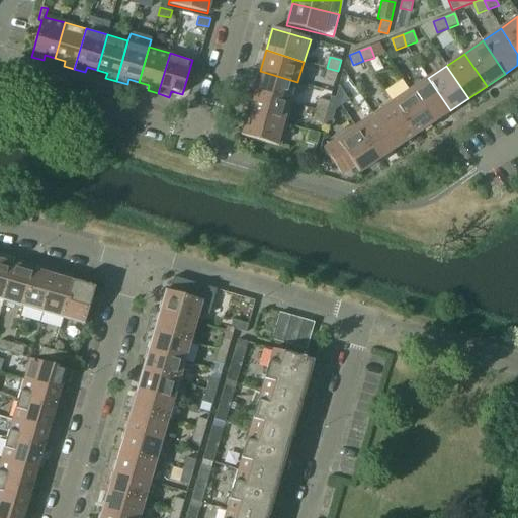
[(338,71),(327,68),(324,79),(335,82),(338,71)]
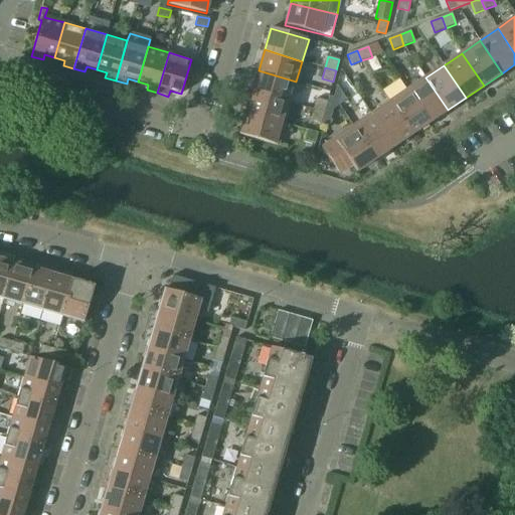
[(259,70),(252,92),(290,103),(296,81),(259,70)]
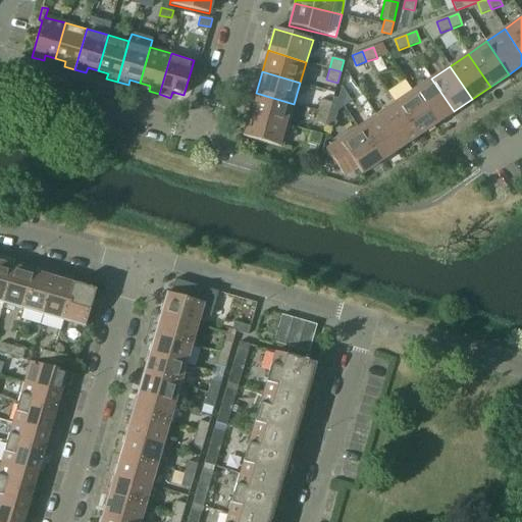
[(431,79),(413,91),(435,124),(454,111),(431,79)]
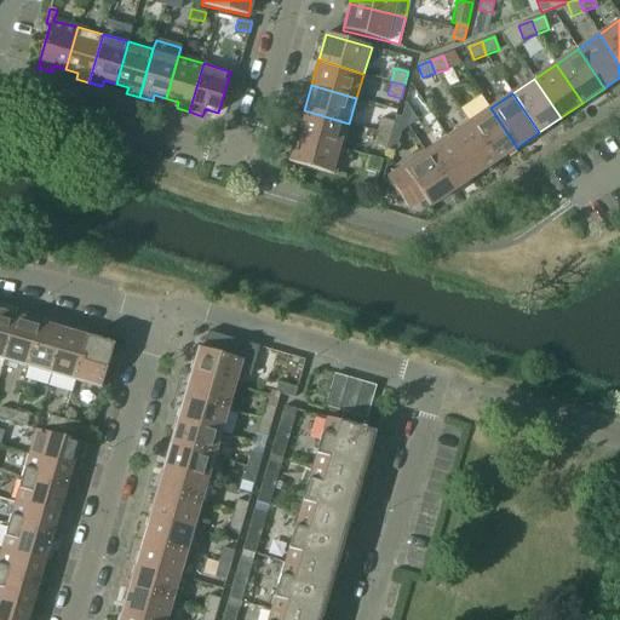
[(406,104),(402,116),(408,127),(418,121),(406,104)]
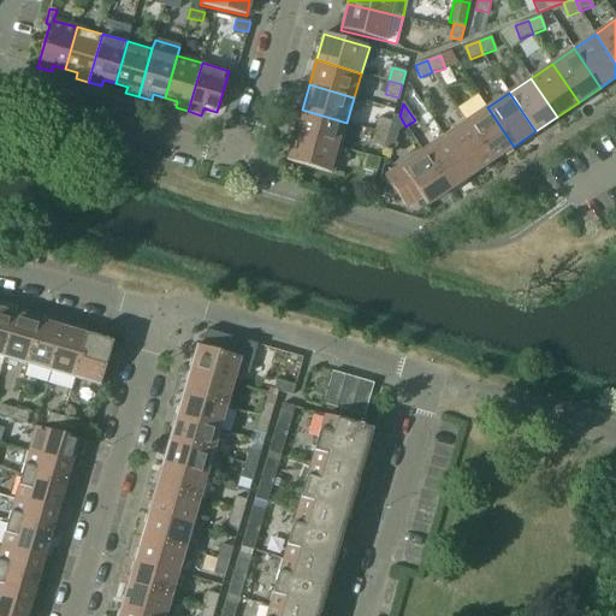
[(487,107),(466,122),(492,161),(514,147),(487,107)]
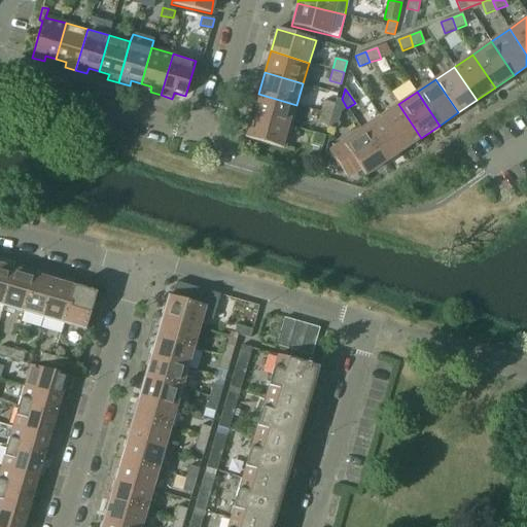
[(258,94),(252,114),(290,126),(296,105),(258,94)]
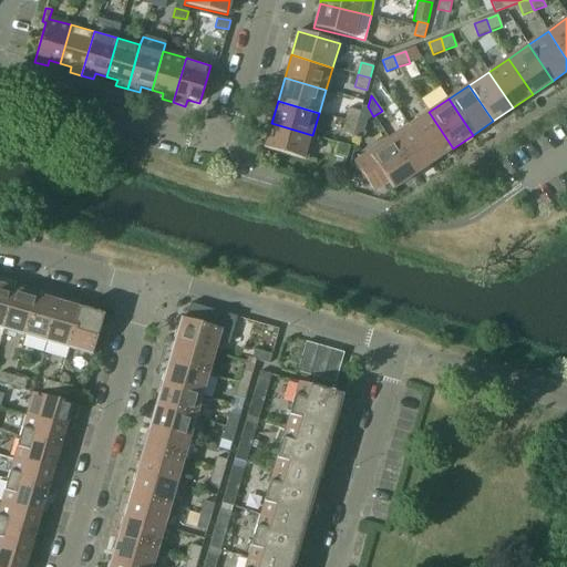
[(360,112),(359,119),(367,121),(373,116),(368,106),(362,105),(360,112)]
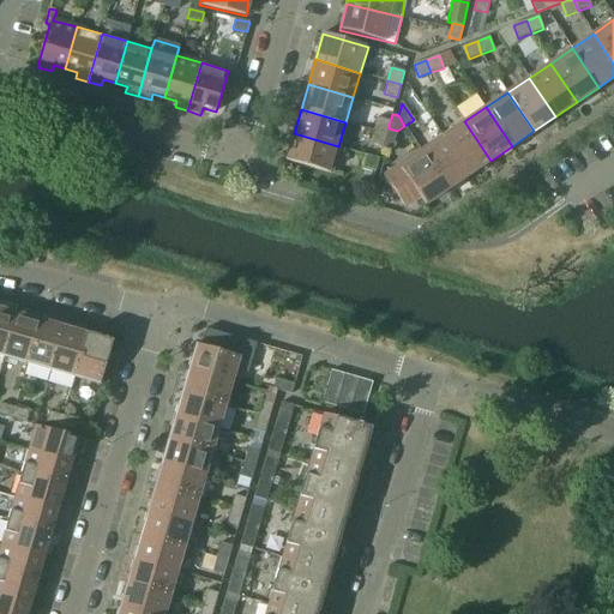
[(377,118),(373,130),(386,134),(389,128),(390,121),(377,118)]
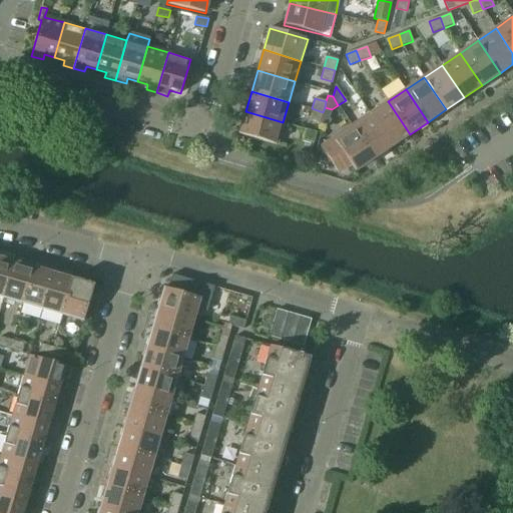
[(388,101),(370,114),(392,146),(410,134),(388,101)]
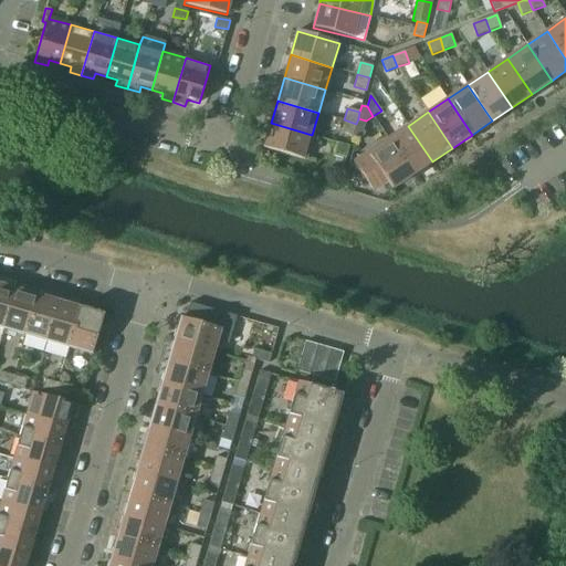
[(356,124),(344,119),(341,132),(353,136),(356,124)]
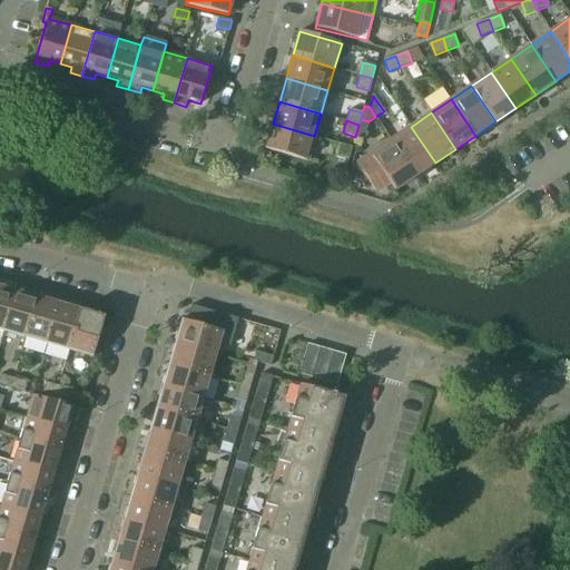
[(314,136),(273,124),(265,148),(307,160),(314,136)]
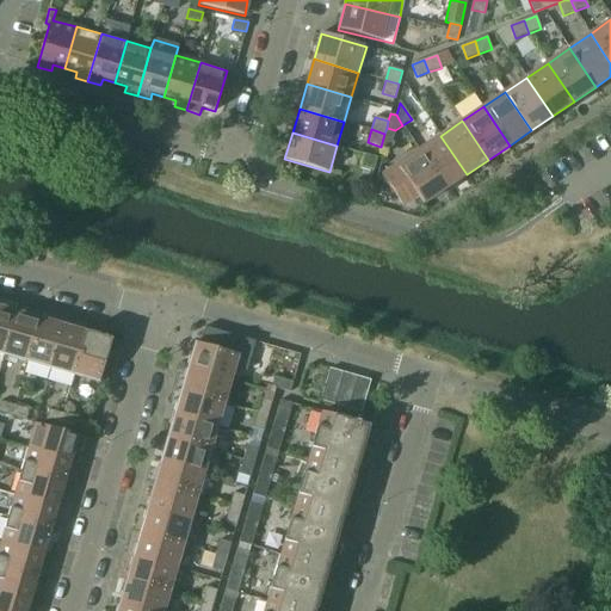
[(440,136),(420,150),(446,189),(467,174),(440,136)]
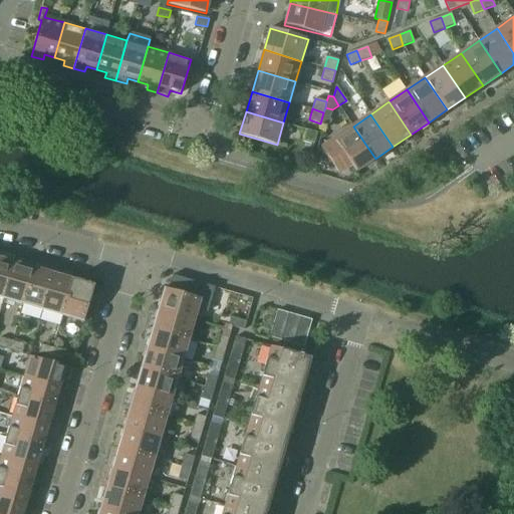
[(375,159),(353,126),(321,148),(335,168),(347,160),(356,172),(375,159)]
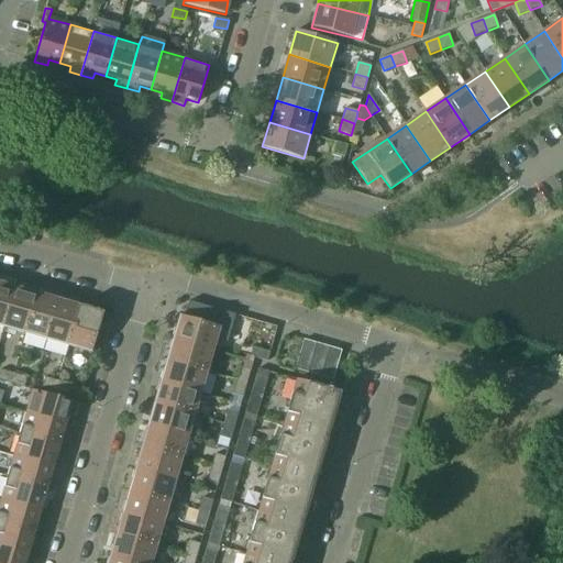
[(335,142),(332,154),(344,157),(348,145),(335,142)]
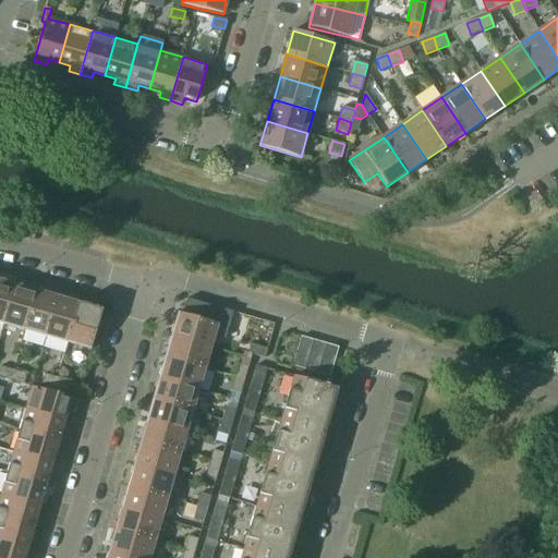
[(0,323),(3,325),(15,284),(0,280),(0,323)]
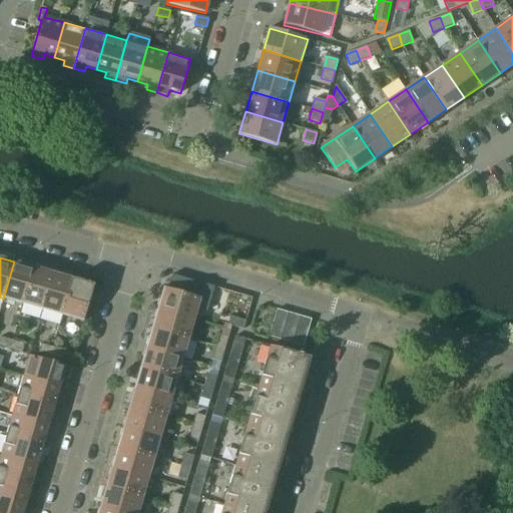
[(3,299),(23,304),(34,268),(14,262),(3,299)]
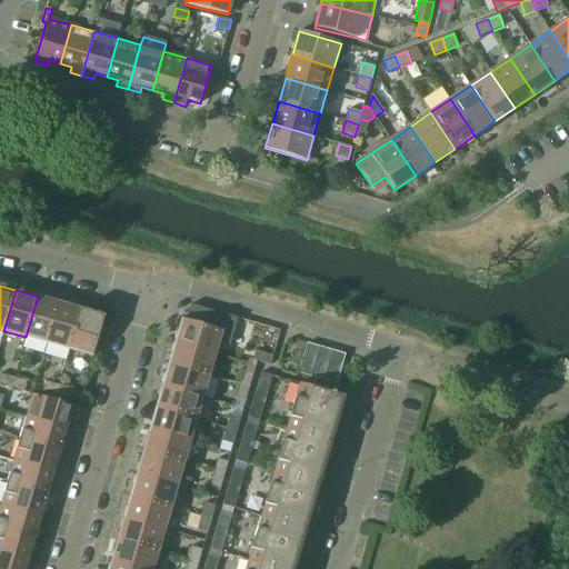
[(26,337),(48,343),(59,303),(38,297),(26,337)]
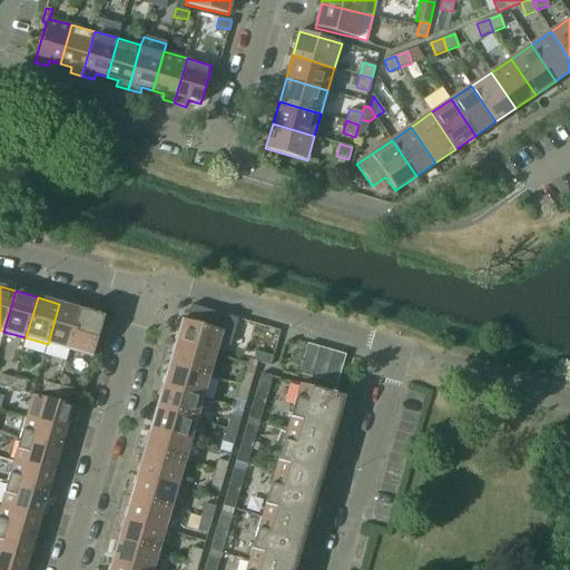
[(48,344),(69,351),(81,310),(59,304),(48,344)]
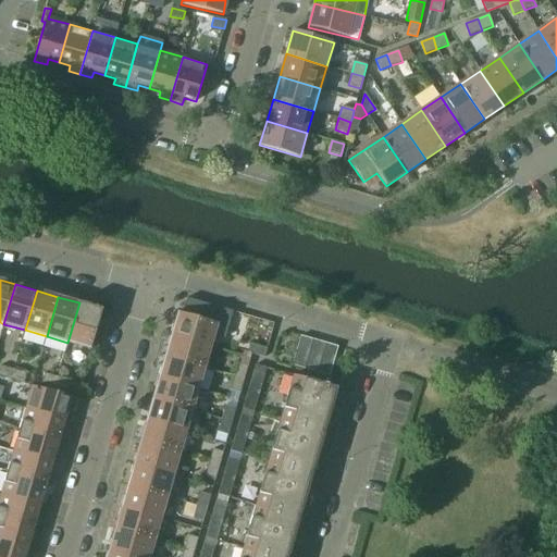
[(177,312),(171,335),(211,346),(214,335),(225,338),(233,311),(187,298),(182,313),(177,312)]
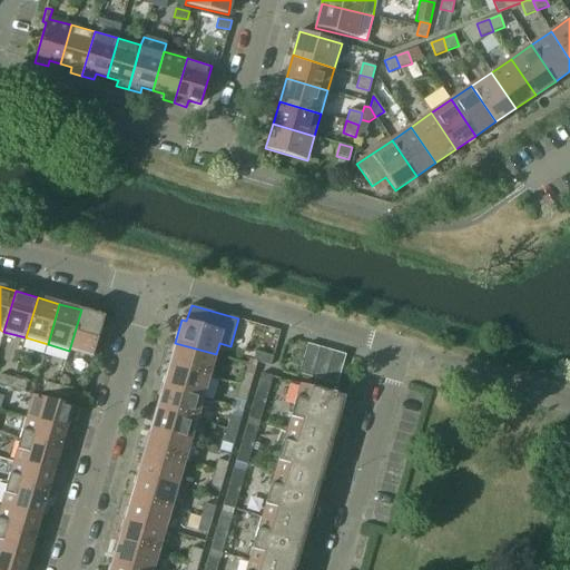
[(81,310),(69,351),(92,357),(105,317),(81,310)]
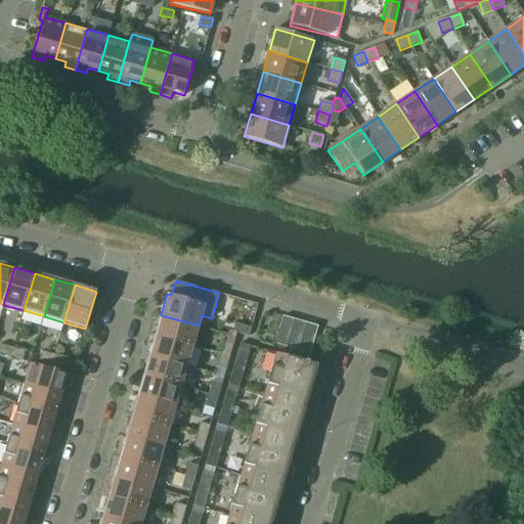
[(161,315),(156,336),(192,346),(199,325),(161,315)]
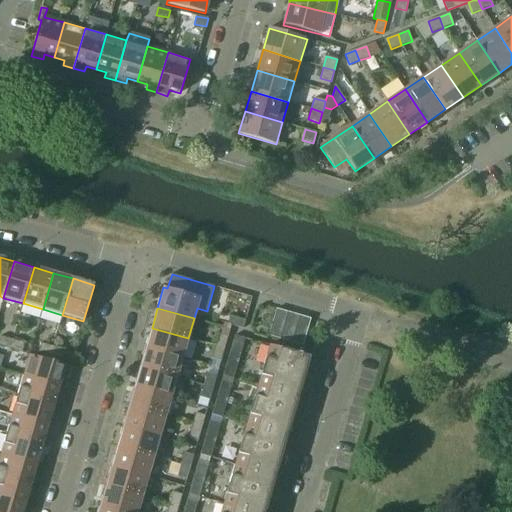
[(268,336),(280,339),(288,312),(276,308),(268,336)]
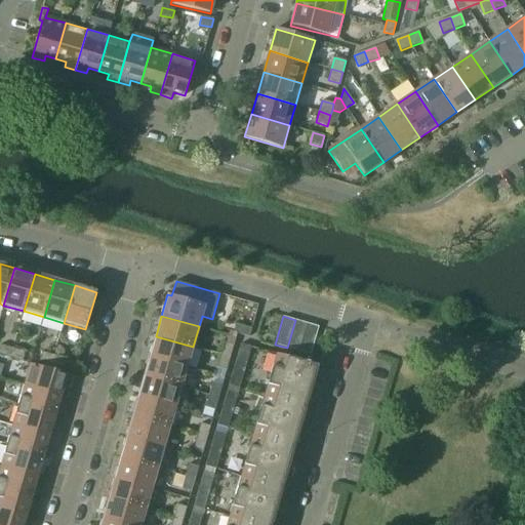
[(287,348),(298,351),(307,323),(295,320),(287,348)]
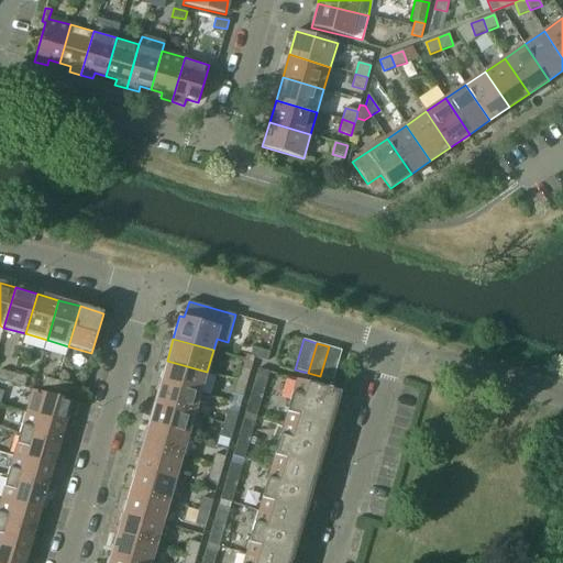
[(329,346),(320,376),(333,381),(342,350),(329,346)]
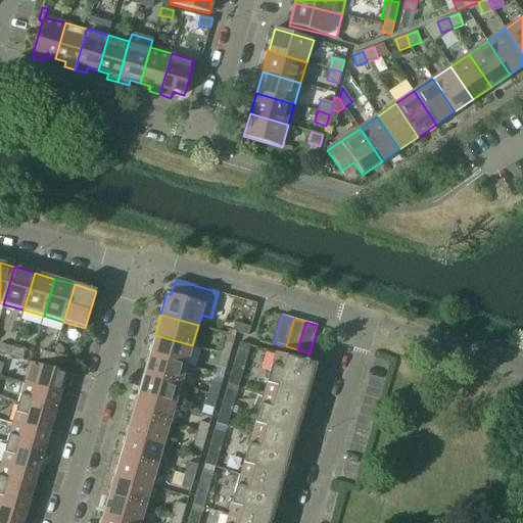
[(233,332),(248,336),(250,327),(235,323),(233,332)]
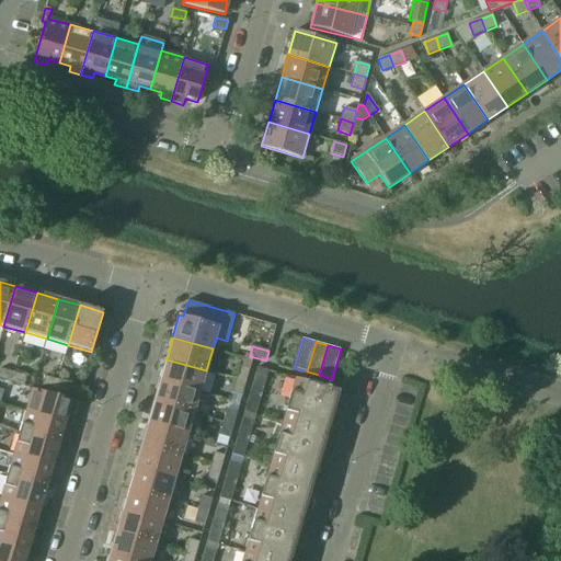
[(167,359),(160,380),(199,392),(206,370),(167,359)]
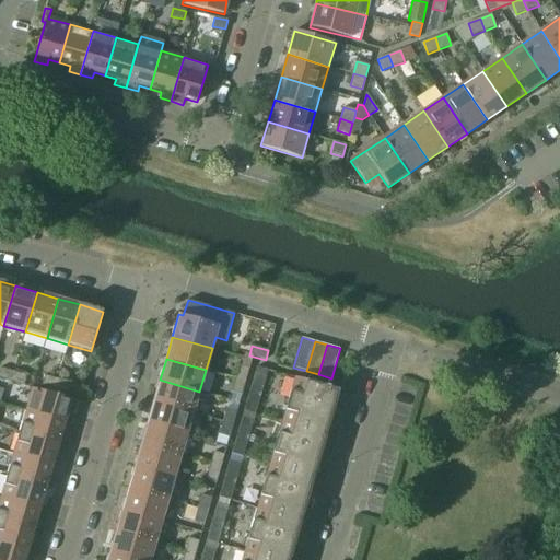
[(240,365),(235,378),(246,382),(249,369),(240,365)]
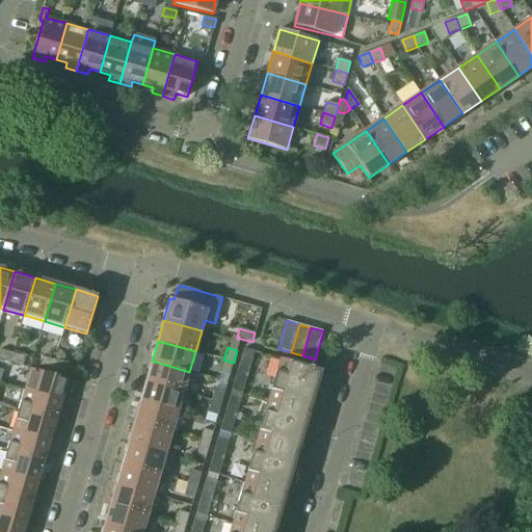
[(0,351),(0,360),(10,363),(14,353),(1,349),(0,351)]
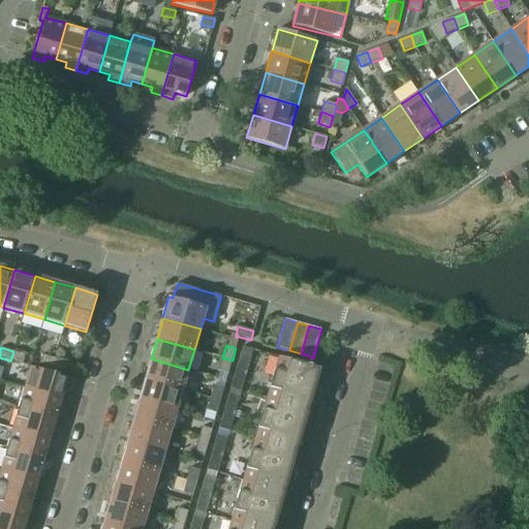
[(13,351),(10,361),(23,364),(26,354),(13,351)]
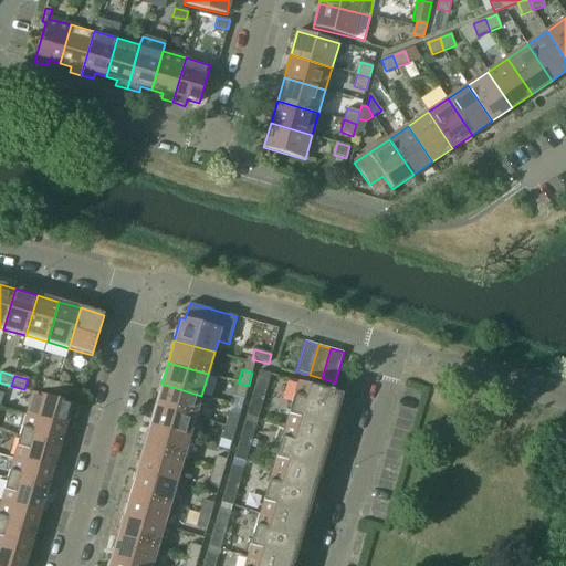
[(258,377),(247,416),(258,419),(269,380),(258,377)]
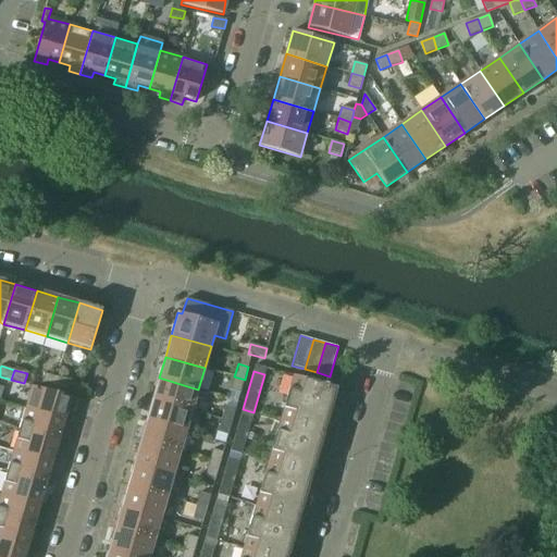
[(41,383),(54,387),(58,376),(45,373),(41,383)]
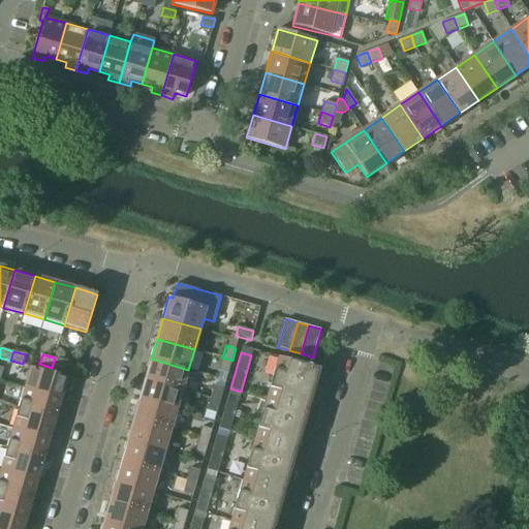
[(278,356),(267,398),(308,410),(312,398),(316,399),(320,384),(316,382),(320,369),(278,356)]
